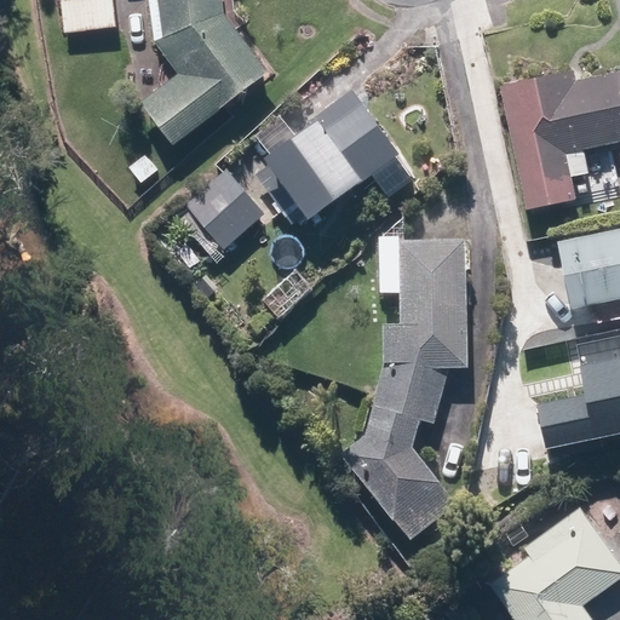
[(119,30),(115,0),(62,0),(67,36),(119,30)]
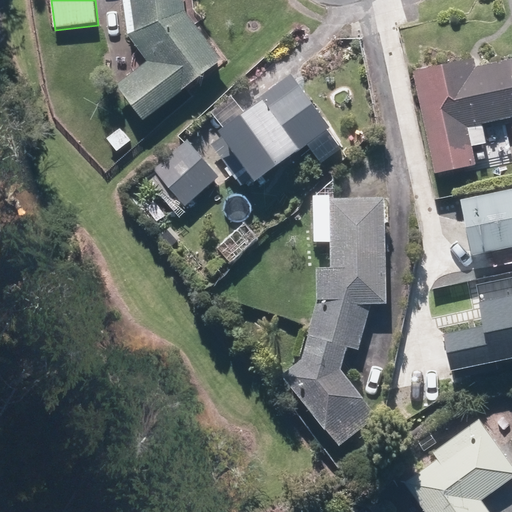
[(123,0),(129,36),(149,63),(117,87),(144,122),(224,61),(187,13),(184,0),(123,0)]
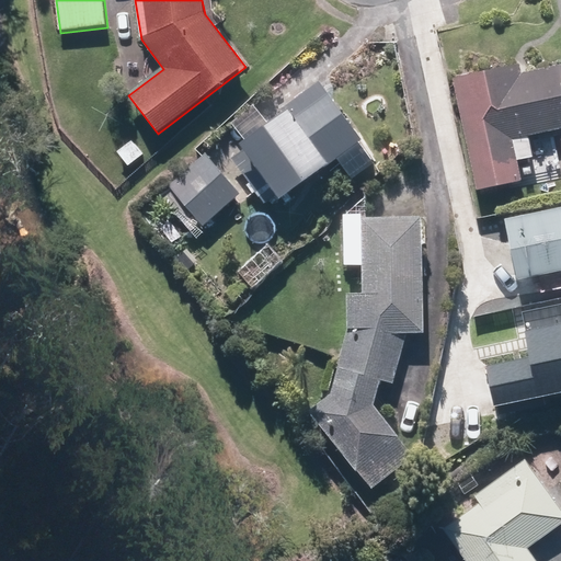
[(560,66),(522,73),(521,64),(500,68),(455,77),(477,191),(523,181),(518,162),(533,159),(528,137),(560,130),(560,66)]
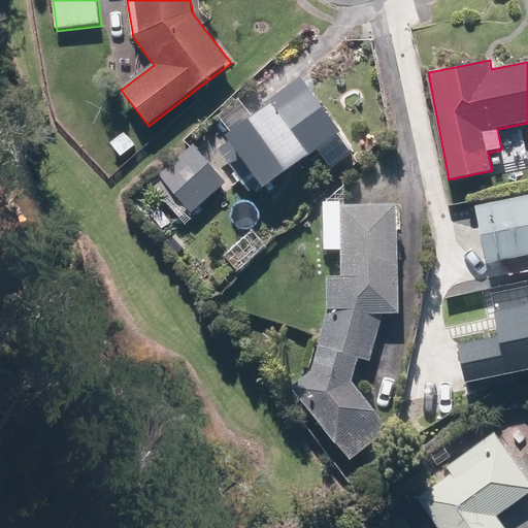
[(342,132),(302,77),(267,102),(270,106),(228,136),(231,141),(219,150),(250,192),(262,184),(265,188),(319,150),(331,167),(352,153),(339,135),(342,132)]
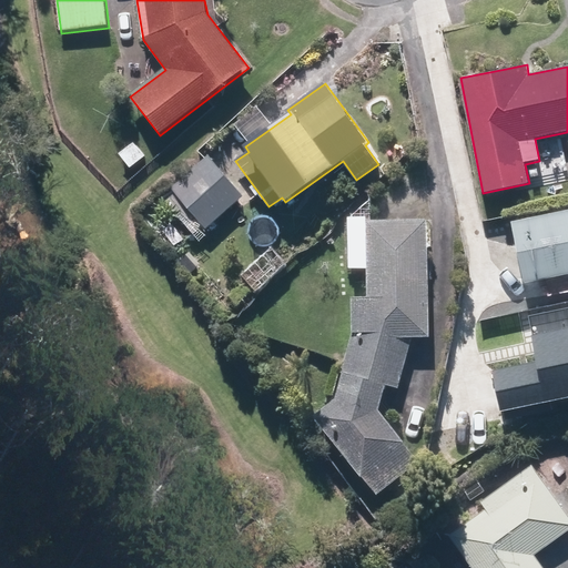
[(245,198),(208,156),(171,189),(192,212),(181,222),(194,236),(205,227),(208,231),(245,198)]
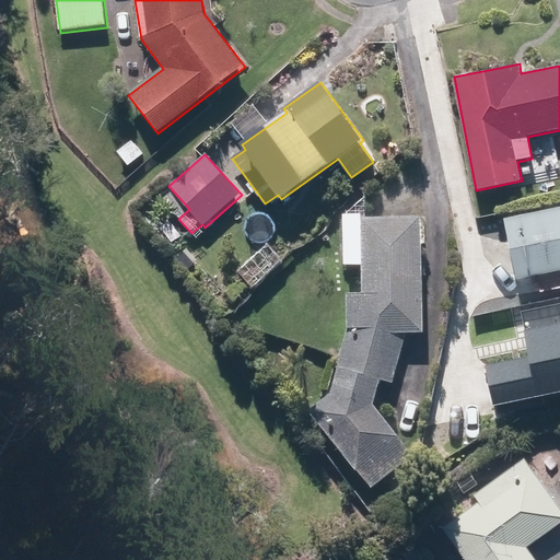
[(559,263),(559,211),(500,224),(511,273),(559,263)]
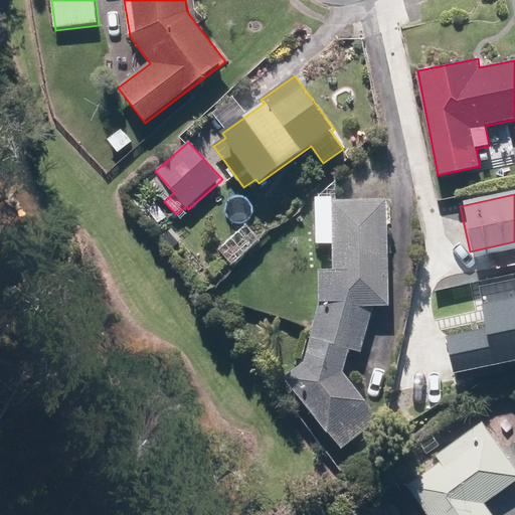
[(362,354),(377,307),(391,307),(388,199),(332,200),(335,270),(319,270),(320,309),(303,365),(285,379),(342,450),(381,418),(343,372),(350,350),(362,354)]
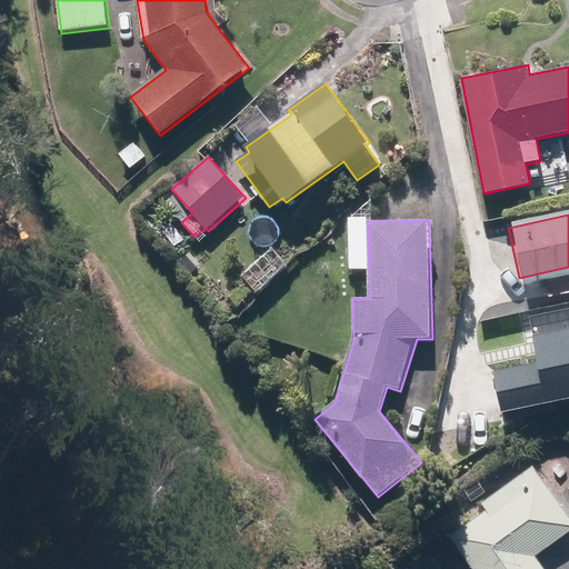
[(568,301),(506,315),(516,366),(473,375),(480,413),(568,396),(568,301)]
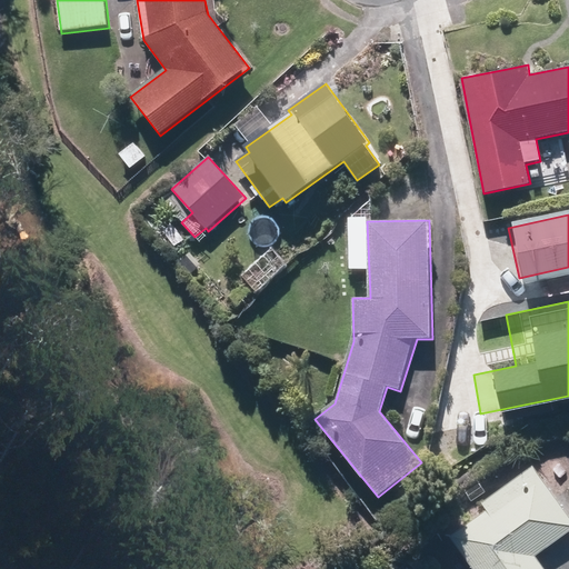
[(482,503),(487,509),(449,537),(472,568),(547,568),(537,556),(568,532),(568,512),(533,465),(482,503)]
